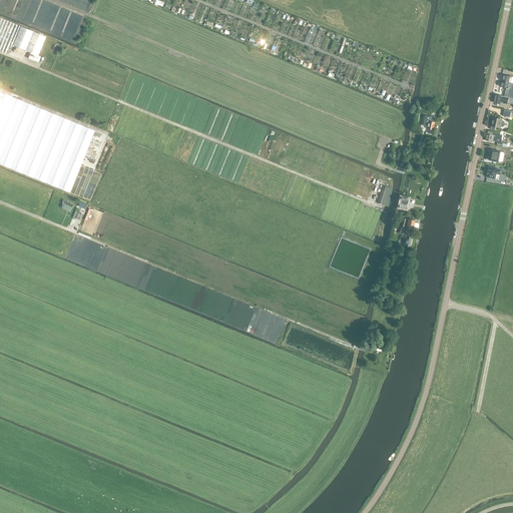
[(19,25),(0,17),(0,50),(7,53),(11,44),(19,25)]
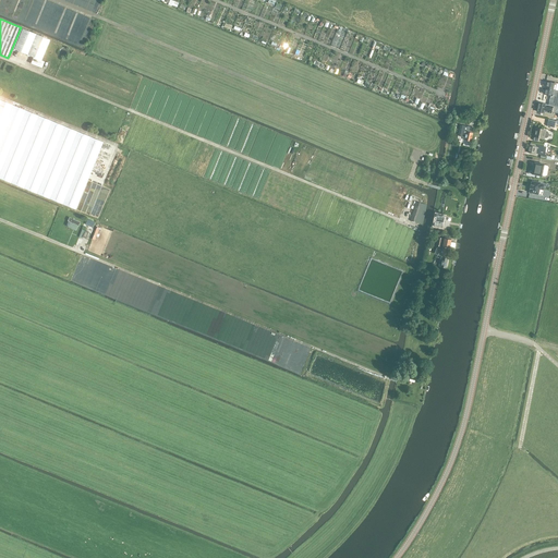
[(39,68),(50,40),(21,27),(12,48),(34,58),(32,64),(39,68)]
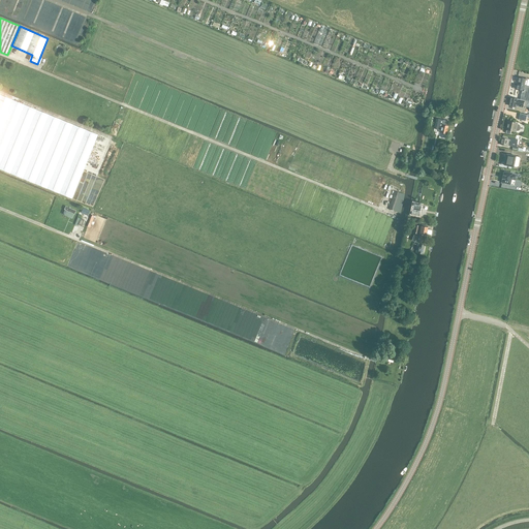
[(68,52),(68,51),(68,50),(67,49),(66,47),(64,44),(63,44),(62,44),(60,44),(59,44),(57,45),(56,48),(55,50),(55,51),(55,52),(56,53),(57,55),(58,57),(60,57),(61,57),(63,57),(64,57),(65,57),(66,56),(67,55),(67,54),(68,52)]
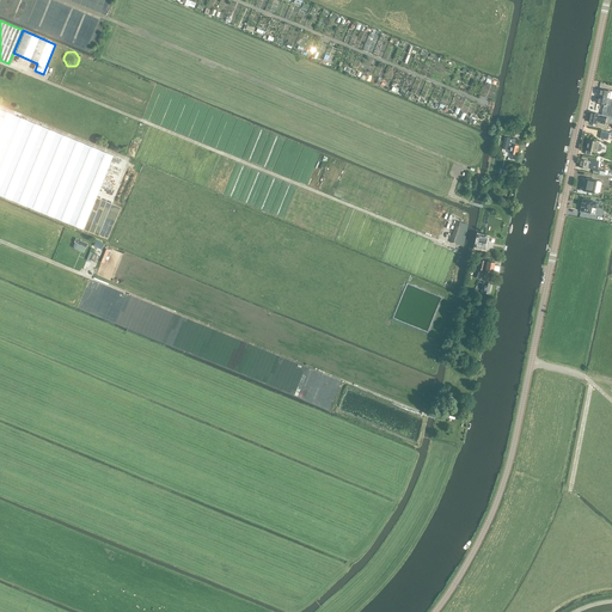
[(611,99),(606,98),(609,92),(599,90),(597,103),(604,105),(601,115),(592,112),(592,114),(611,117),(611,99)]
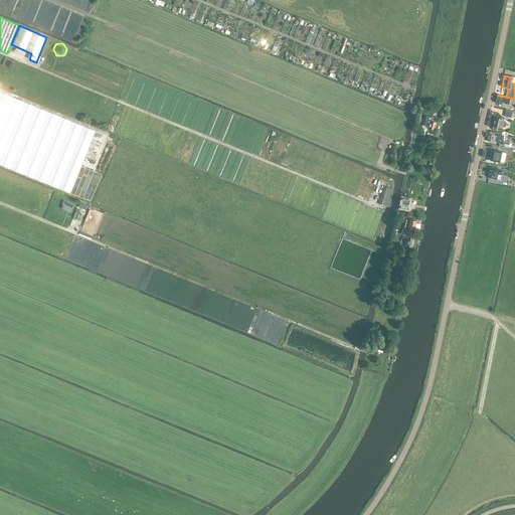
[(0,164),(70,193),(96,131),(0,92),(0,164)]
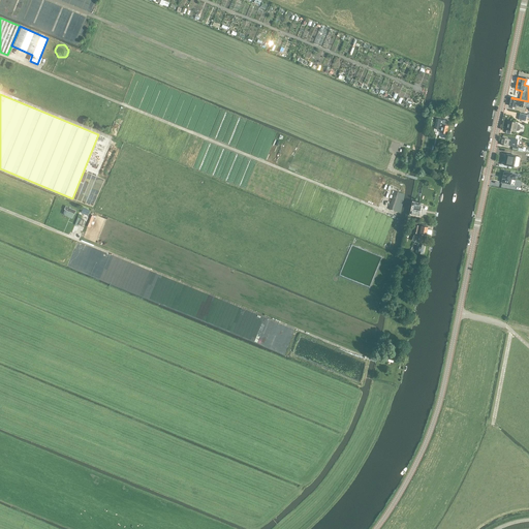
[(528,106),(528,101),(511,98),(509,105),(516,107),(516,106),(519,106),(519,105),(528,107),(528,106)]
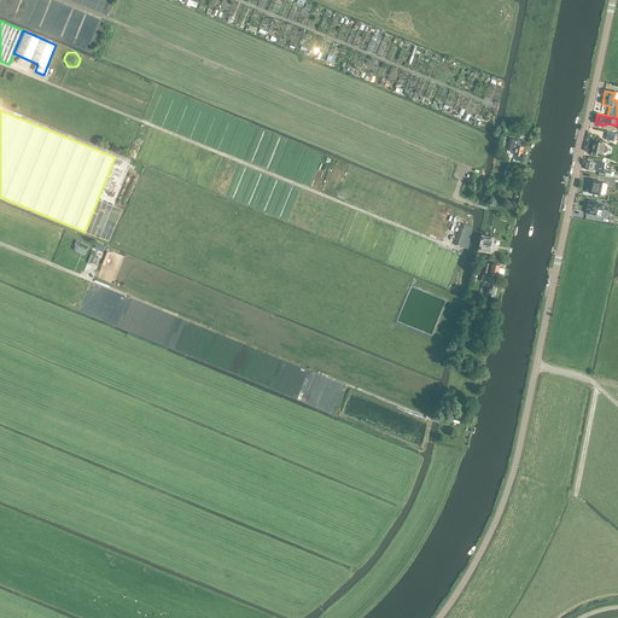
[(522,157),(524,149),(520,147),(522,143),(512,140),(509,152),(516,153),(514,156),(522,157)]
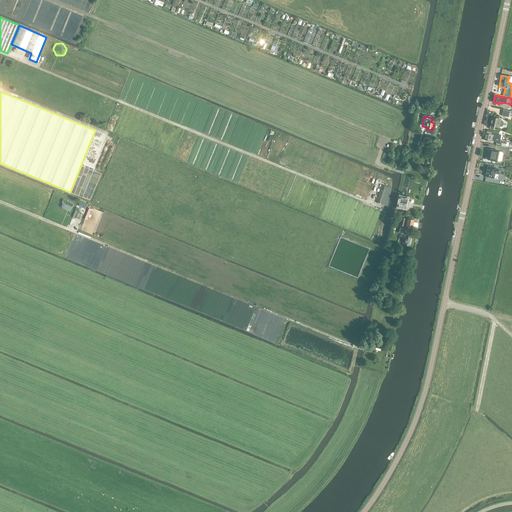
[(492,118),(491,125),(490,129),(494,130),(494,127),(500,128),(500,127),(501,127),(502,126),(503,126),(503,125),(504,124),(504,123),(503,122),(503,121),(501,120),(502,120),(496,118),(496,119),(492,118)]
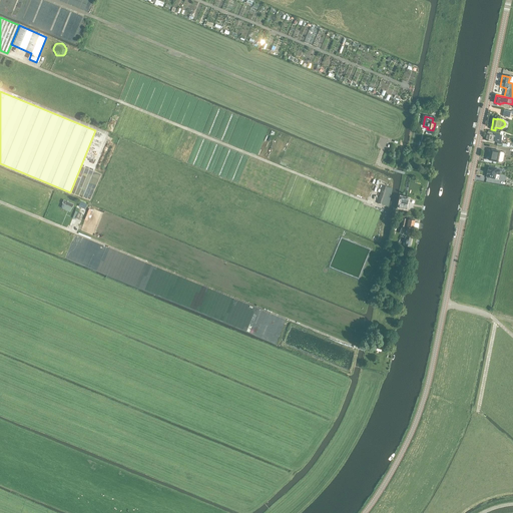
[(497,145),(506,146),(507,147),(507,144),(503,143),(503,142),(501,142),(503,135),(487,132),(486,140),(498,142),(497,145)]
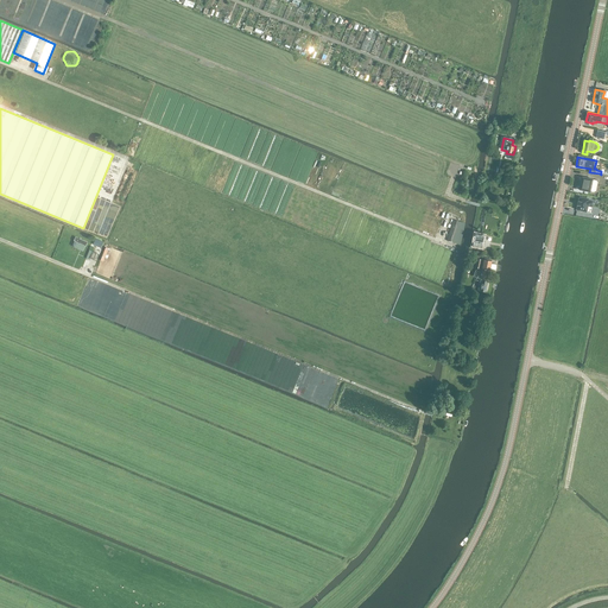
[(599,181),(582,177),(580,190),(596,194),(599,181)]
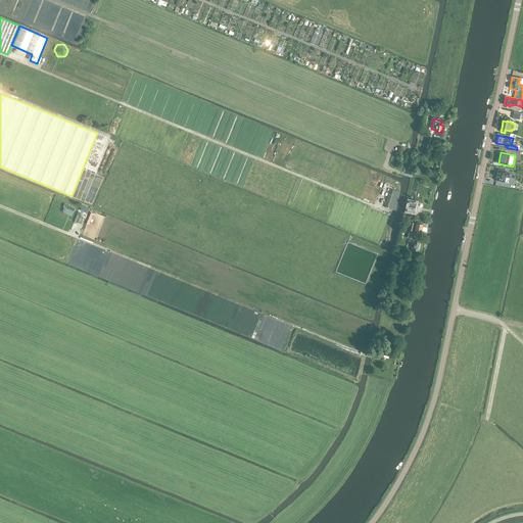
[(507,172),(498,170),(497,174),(496,177),(496,181),(505,182),(506,177),(510,178),(511,173),(507,173),(507,172)]
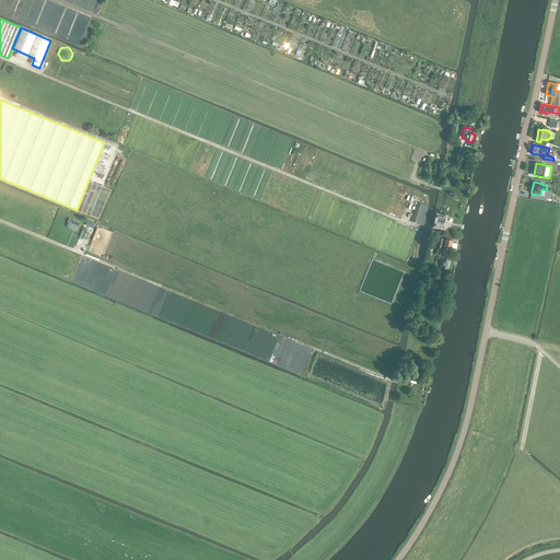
[(424,205),(418,202),(411,221),(418,223),(424,205)]
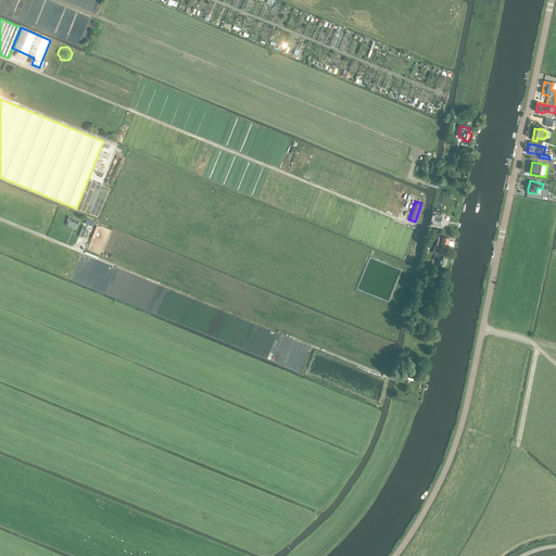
[(432,225),(441,227),(443,215),(434,213),(432,225)]
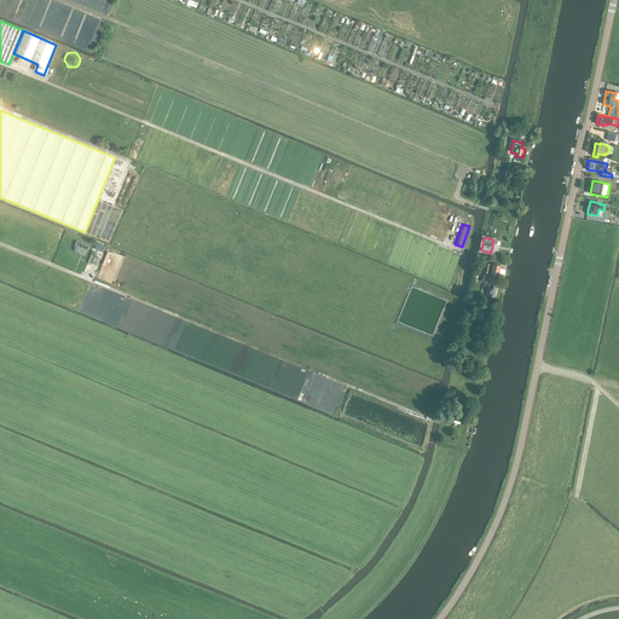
[(77,241),(74,250),(86,255),(90,244),(77,241)]
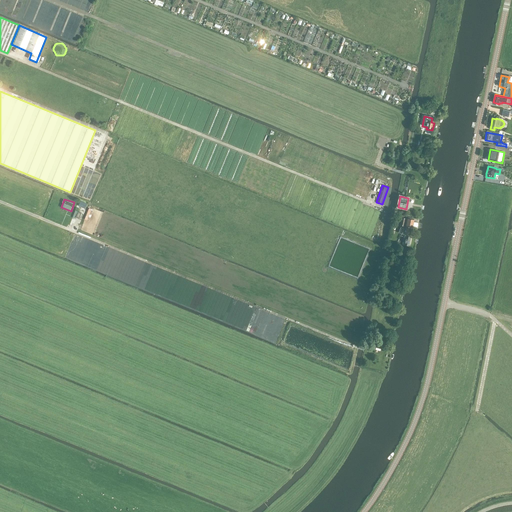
[(406,229),(400,227),(398,233),(405,235),(404,236),(405,236),(403,244),(410,245),(411,237),(410,236),(410,235),(411,235),(412,230),(406,229)]
